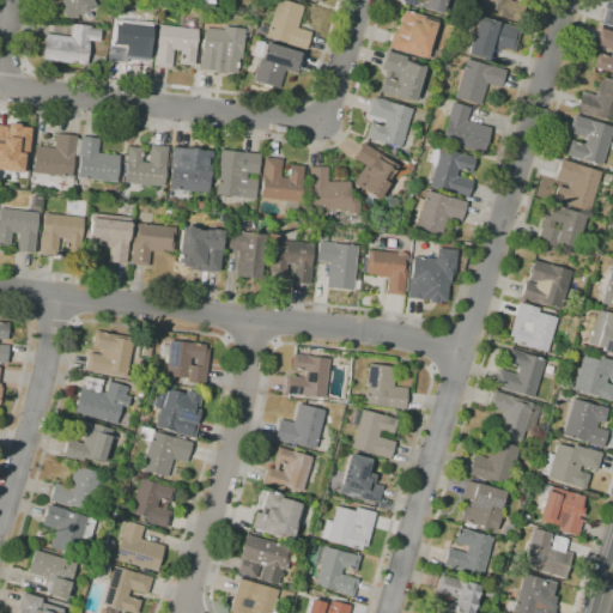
[(71,19),(65,18),(61,12),(64,7),(60,1),(62,0),(91,0),(95,6),(71,19)]
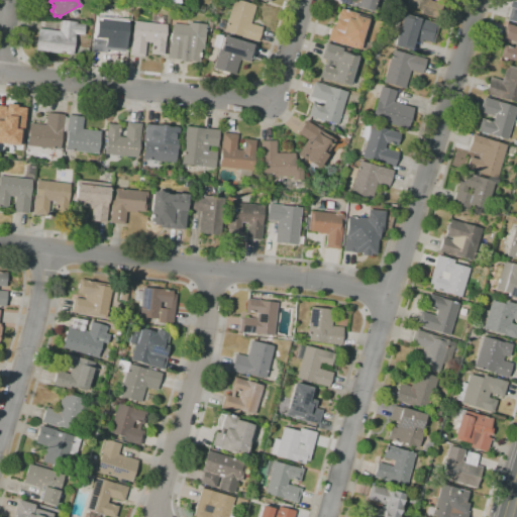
[(257,41),(223,31),(224,30),(216,28),(218,20),(226,22),(232,0),(236,0),(244,2),(245,1),(249,2),(248,3),(255,5),(249,23),(263,27),(257,41)]
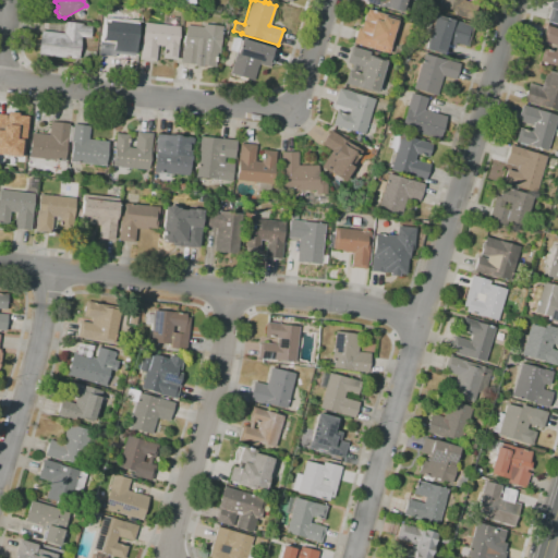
[(405,0),(402,12),(365,1),(365,0),(405,0)]
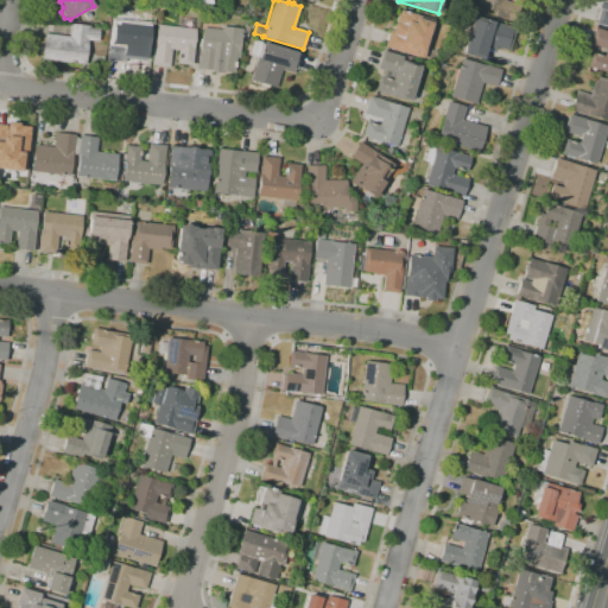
[(515,23),(495,17),(496,13),(494,12),(495,11),(479,6),(480,0),(506,0),(506,1),(521,6),(515,23)]
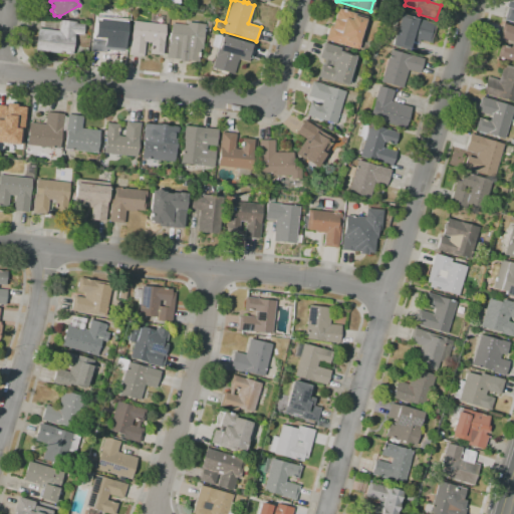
[(513,23),(504,20),(507,8),(506,7),(508,1),(511,1),(511,0),(513,0),(513,23)]
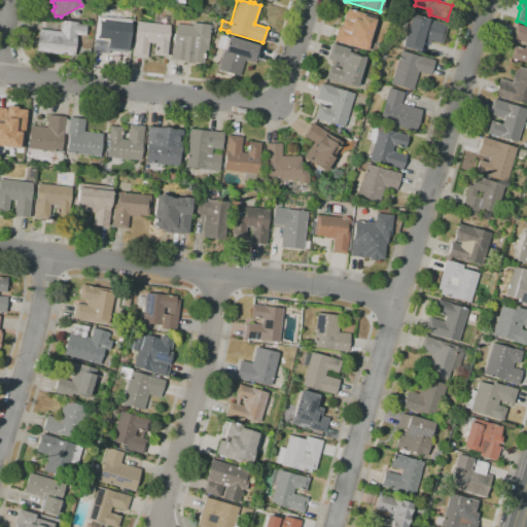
[(346,12),(347,9),(377,18),(366,50),(332,40),(338,26),(340,27),(343,20),(344,20),(344,19),(343,18),(345,12),(346,12)]
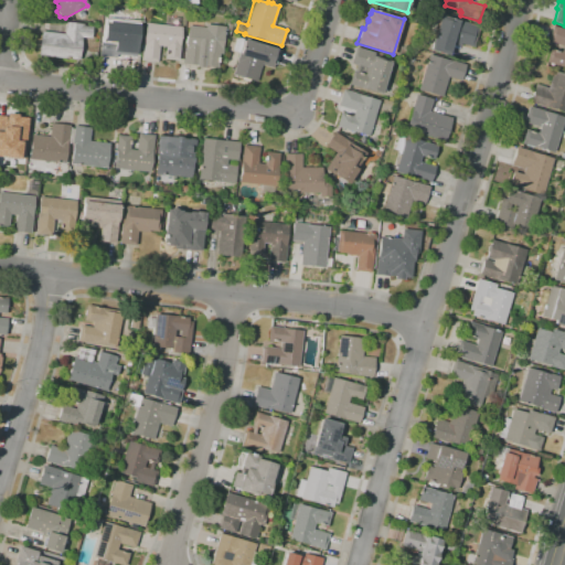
[(447,55),(429,50),(433,39),(427,38),(434,16),(439,17),(440,16),(479,28),(473,48),(461,44),(460,46),(451,44),(447,55)]
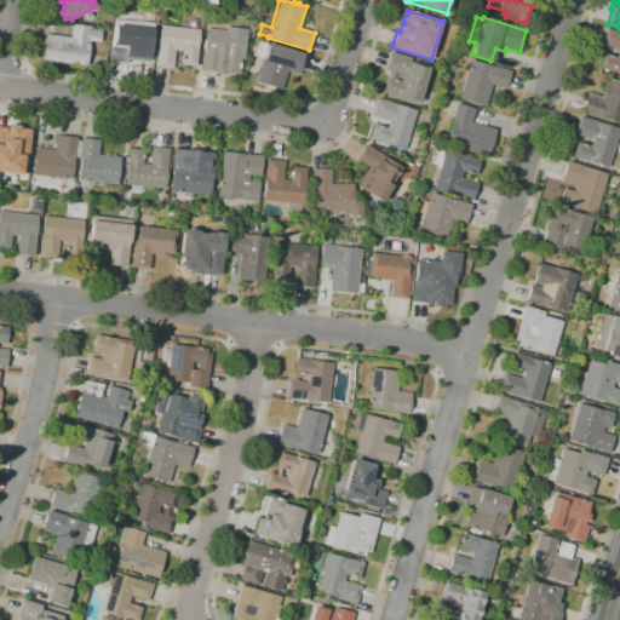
[(127,63),(109,62),(112,41),(114,19),(155,24),(154,32),(155,32),(154,38),(155,38),(154,42),(153,42),(151,51),(130,49),(127,63)]
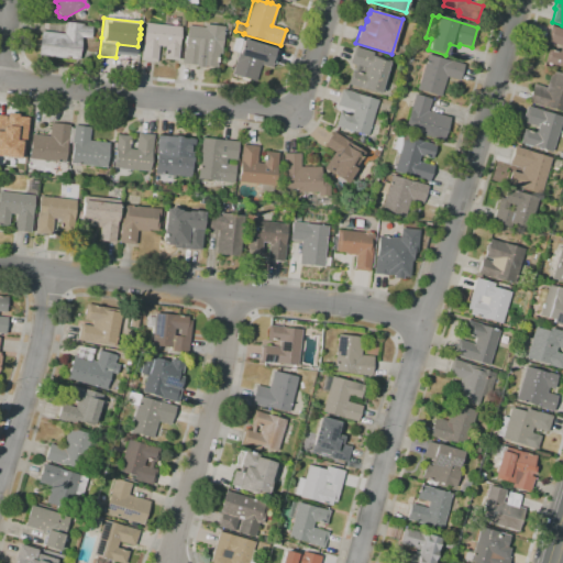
[(78,61),(39,56),(41,31),(64,34),(65,22),(84,24),(83,26),(92,28),(90,39),(81,37),(78,61)]
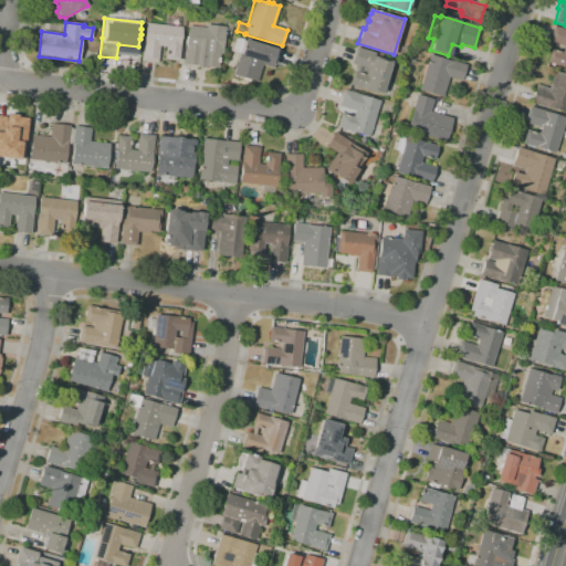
[(157,62),(142,61),(142,54),(139,53),(140,49),(143,49),(146,23),(182,28),(178,62),(164,60),(166,46),(159,45),(157,62)]
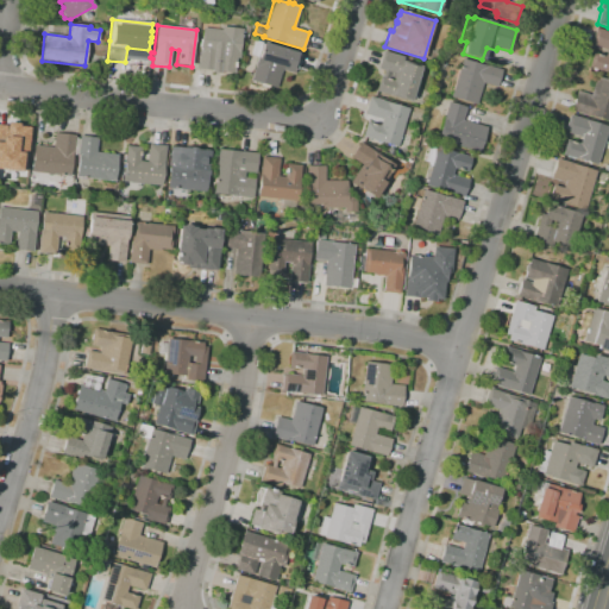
[(219,74),(212,73),(212,70),(196,69),(200,39),(201,39),(202,27),(221,30),(221,26),(243,29),(242,33),(239,52),(239,58),(236,58),(234,74),(219,71),(219,74)]
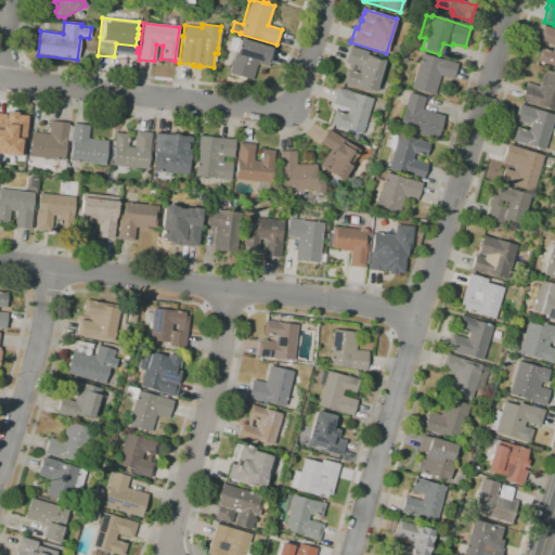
[(554,66),(546,64),(537,61),(541,49),(544,50),(544,49),(552,51),(553,46),(539,41),(543,25),(554,28),(554,66)]
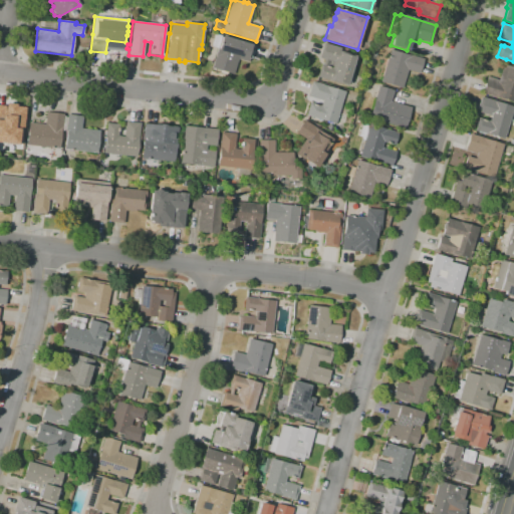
[(233,74),(227,73),(227,74),(221,72),(221,71),(211,68),(216,53),(217,53),(218,48),(211,46),(215,34),(251,44),(251,45),(253,46),(248,62),(238,58),(233,74)]
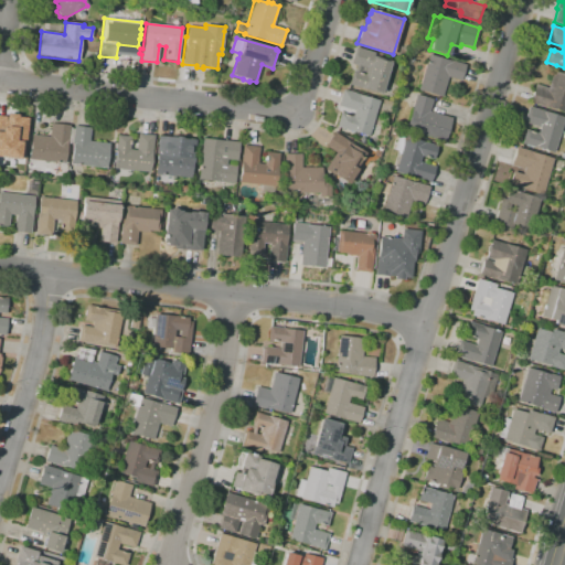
[(381,94),(349,85),(353,71),(354,72),(356,65),(351,64),(355,48),(374,53),(373,56),(391,62),(381,94)]
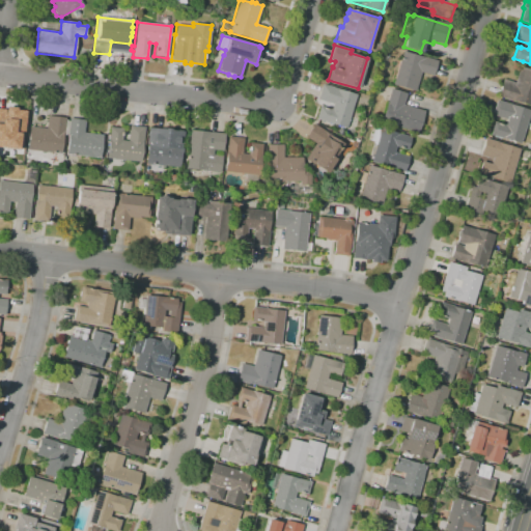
[(415,91),(393,84),(402,51),(421,57),(421,56),(438,61),(434,76),(421,73),(415,91)]
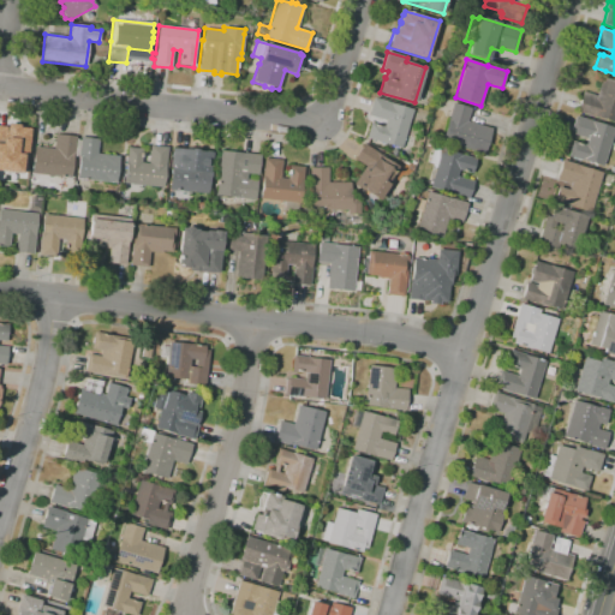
[(614,121),(596,117),(596,118),(577,112),(583,91),(596,96),(602,77),(614,81),(614,121)]
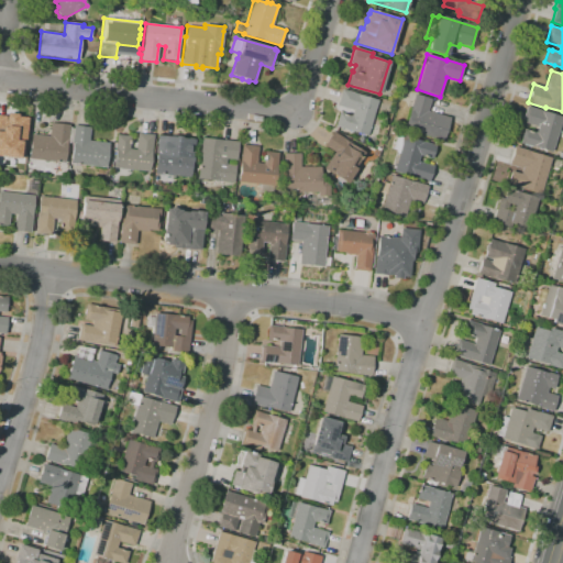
[(367,136),(334,127),(339,112),(351,117),(353,110),(337,106),(342,89),(357,94),(357,95),(378,100),(367,136)]
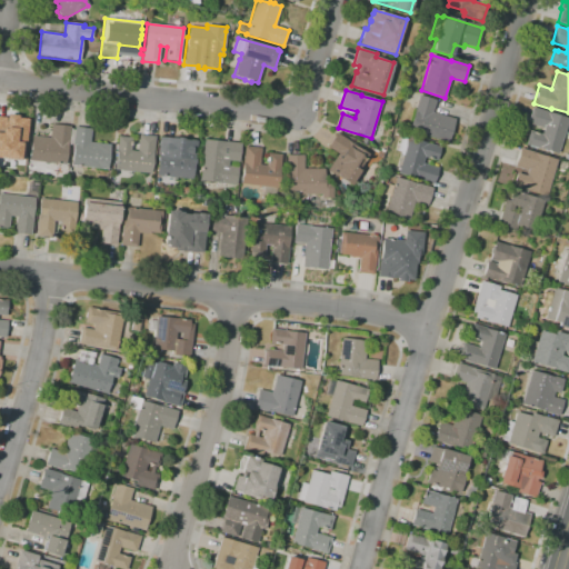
[(448,142),(409,130),(419,96),(437,100),(432,112),(456,119),(448,142)]
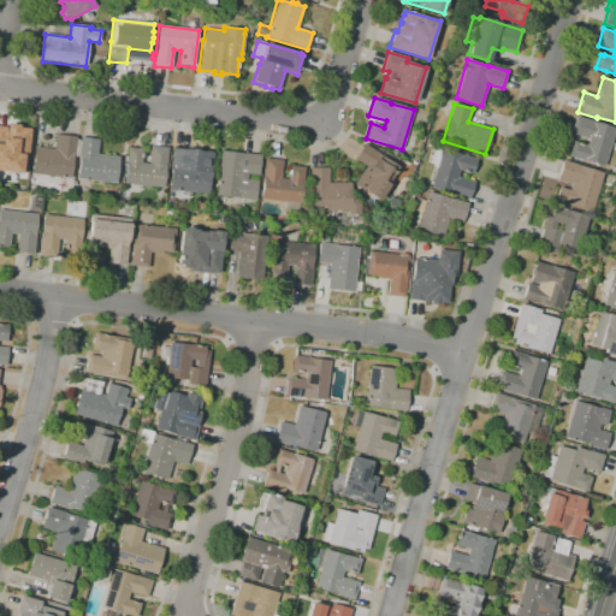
[(604,166),(584,160),(584,161),(569,157),(574,141),(587,146),(588,140),(572,134),(576,116),(593,120),(593,122),(615,129),(615,131),(604,166)]
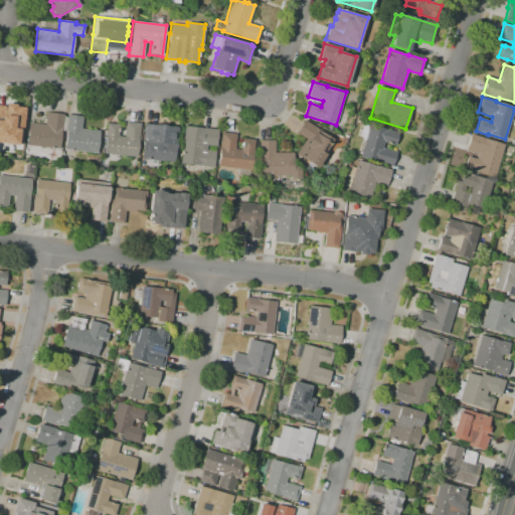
[(21,146),(0,143),(0,106),(6,107),(6,104),(16,105),(16,107),(26,108),(21,146)]
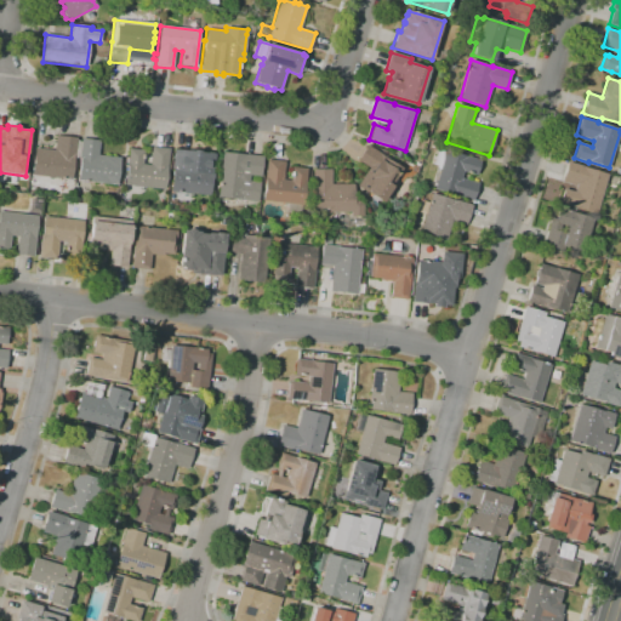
[(78,158),(77,158),(74,158),(72,180),(32,176),(35,148),(55,151),(56,136),(77,138),(77,141),(79,141),(78,158)]
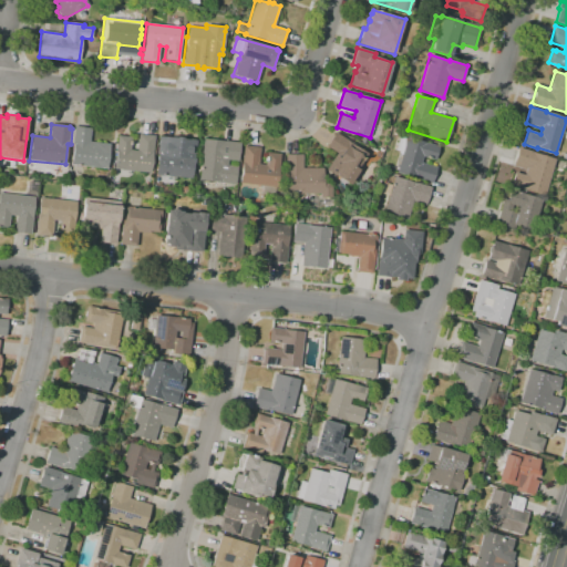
[(72,129),(74,130),(74,126),(91,129),(89,142),(110,144),(106,169),(71,165),(73,144),(71,144),(72,129)]
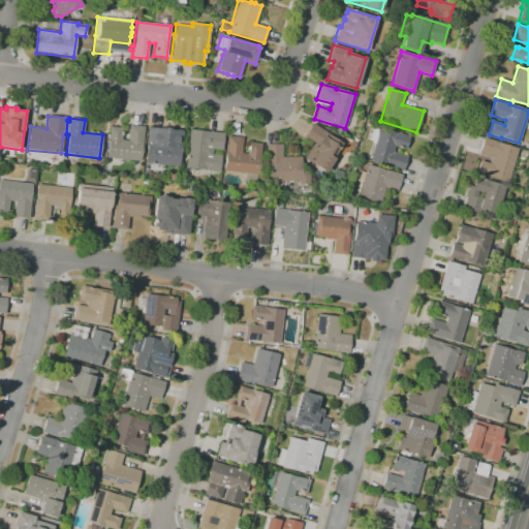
[(319,174),(314,170),(316,167),(304,158),(314,144),(304,136),(313,123),(327,132),(327,133),(342,144),(333,158),(335,159),(325,173),(321,170),(319,174)]
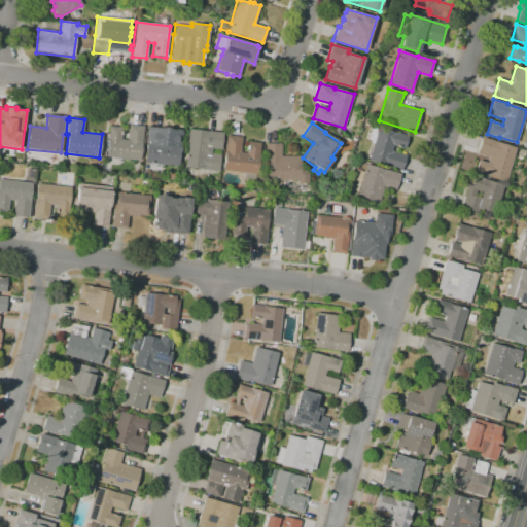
[(140,161),(106,156),(109,126),(123,128),(120,139),(127,140),(129,125),(144,126),(142,143),(140,161)]
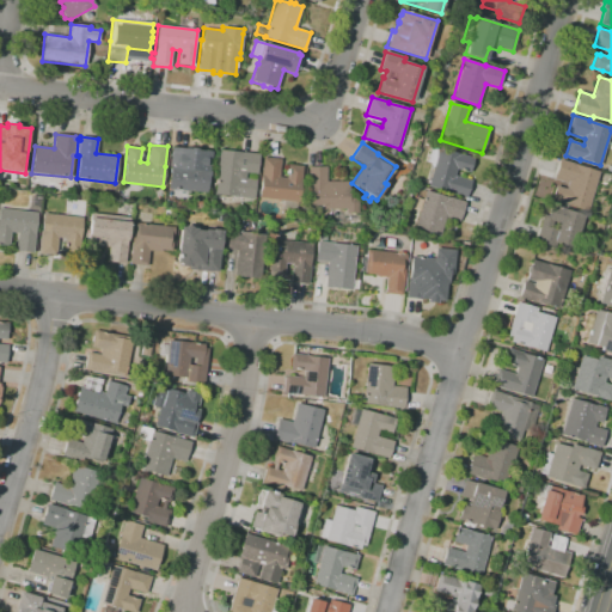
[(189,194),(167,190),(169,189),(167,188),(170,172),(169,171),(172,147),(190,150),(190,148),(196,148),(196,150),(203,151),(212,151),(207,194),(189,191),(189,194)]
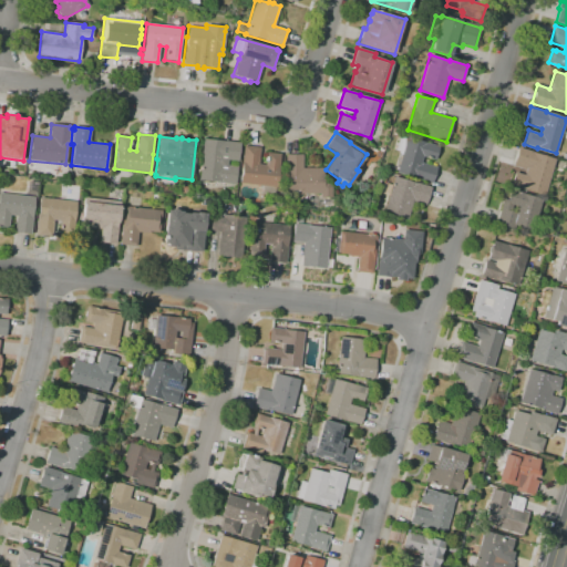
[(432,184),(415,178),(397,173),(402,153),(395,151),(400,136),(406,138),(406,137),(425,143),(439,146),(434,161),(423,156),(421,163),(436,167),(432,184)]
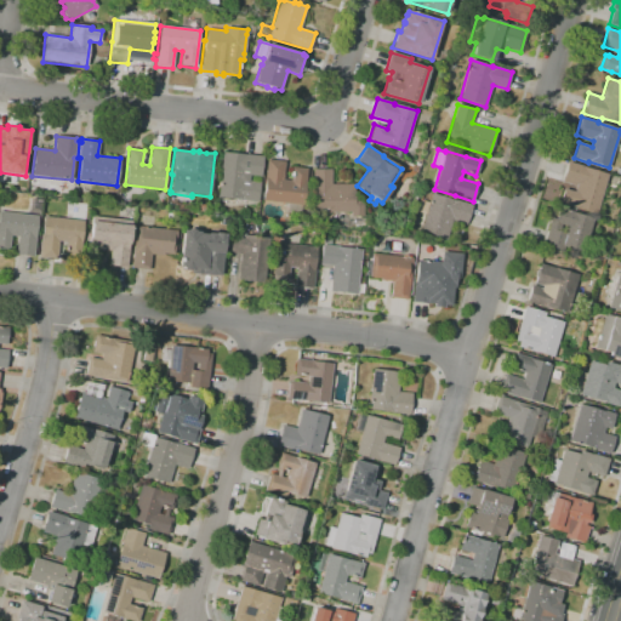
[(257,201),(218,198),(223,152),(262,157),(261,176),(249,175),(249,181),(260,182),(257,201)]
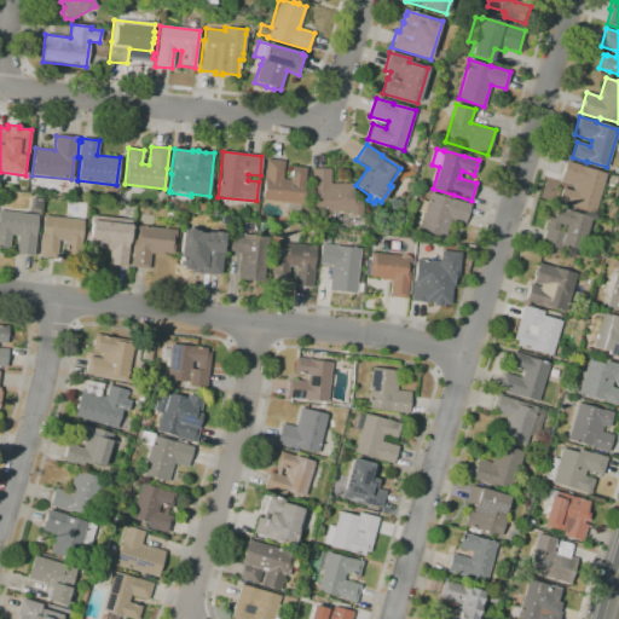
[(299,214),(284,212),(284,203),(261,201),(264,177),(266,158),(284,161),(282,179),(289,180),(290,167),(305,168),(304,183),(305,183),(302,204),(300,204),(299,214)]
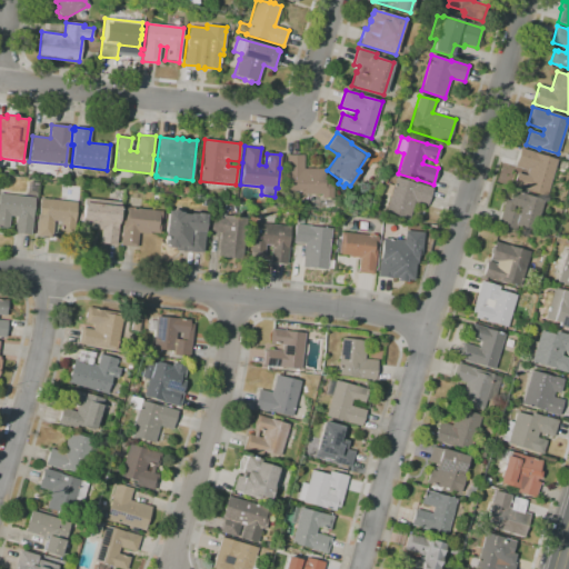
[(547,196),(525,189),(512,186),(517,173),(527,176),(528,170),(515,166),(520,148),(533,152),(557,160),(547,196)]
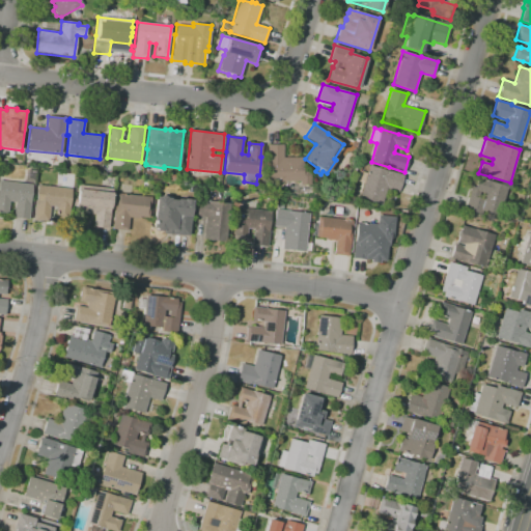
[(310,185),(300,186),(300,182),(268,182),(268,145),(283,145),(283,158),(302,158),(302,170),(310,170),(310,185)]
